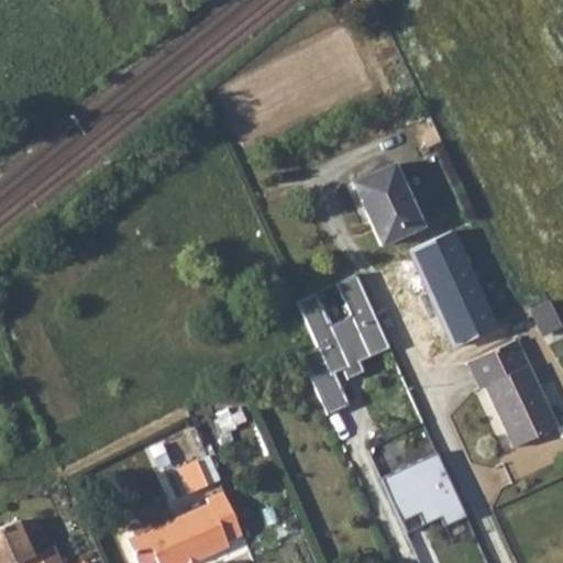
[(393,165),(352,183),(379,243),(421,224),(393,165)]
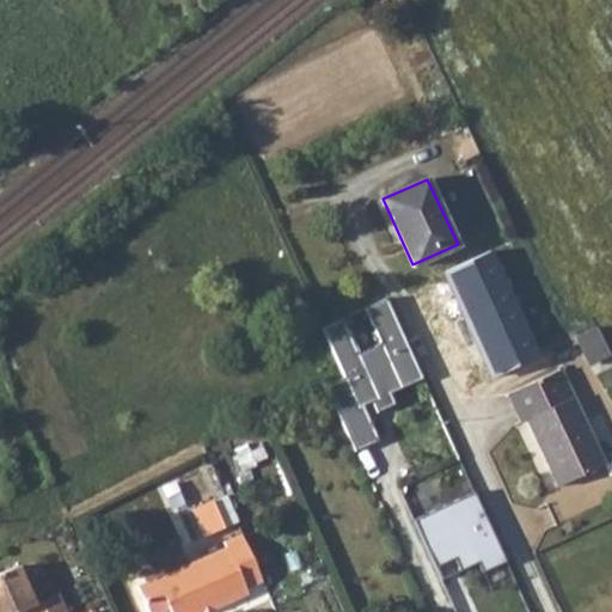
[(542,355),(495,251),(450,273),(496,375),(542,355)]
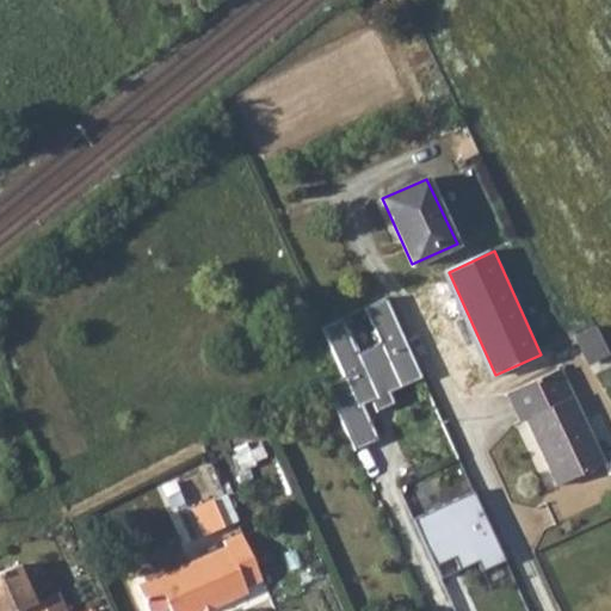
[(426,377),(387,294),(318,326),(341,377),(321,386),(352,452),(377,442),(359,403),(374,397),(378,409),(394,402),(390,394),(426,377)]
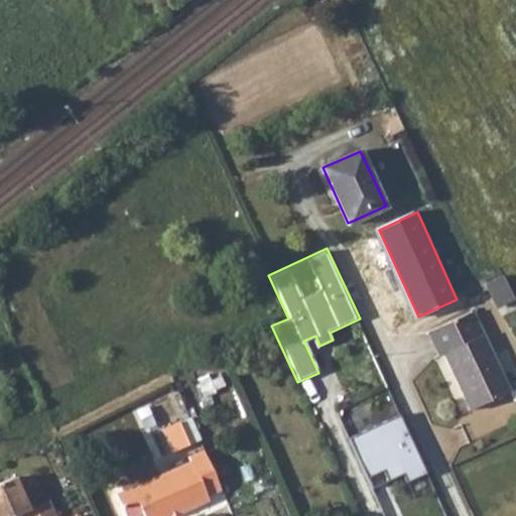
[(505,261),(486,283),(497,306),(513,300),(505,261)]
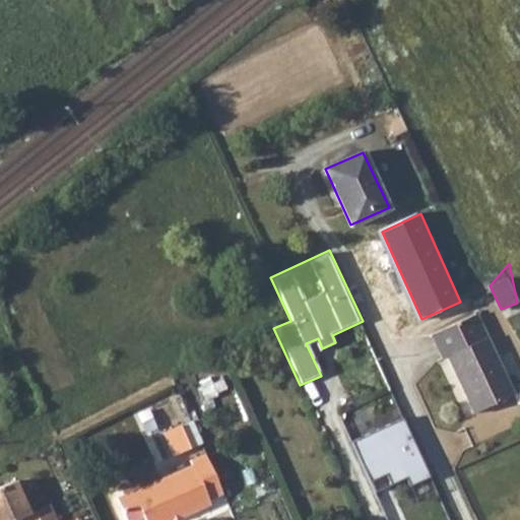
[(475,316),(433,335),(443,359),(449,358),(475,413),(513,395),(475,316)]
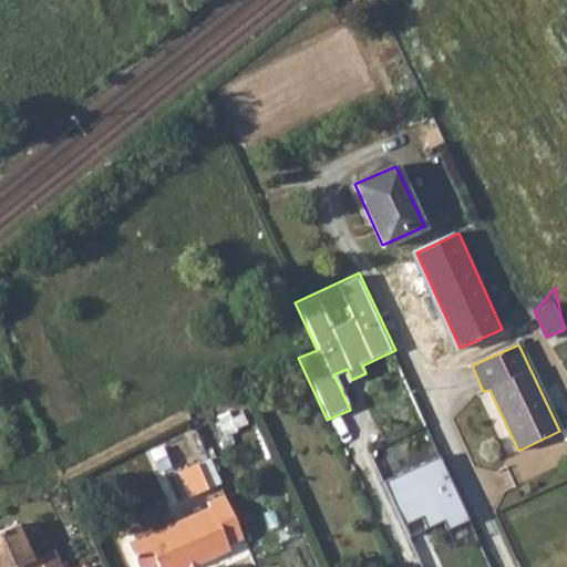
[(445,454),(382,482),(403,527),(426,517),(426,528),(443,522),(449,534),(475,522),(445,454)]
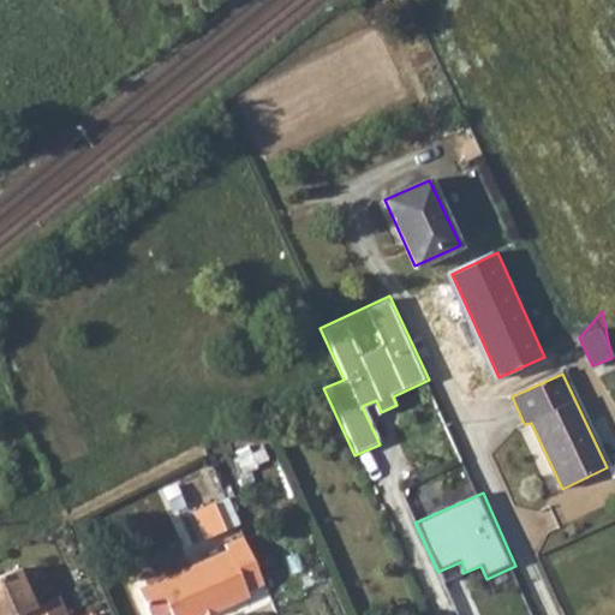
[(232,495),(196,511),(208,538),(244,523),(232,495)]
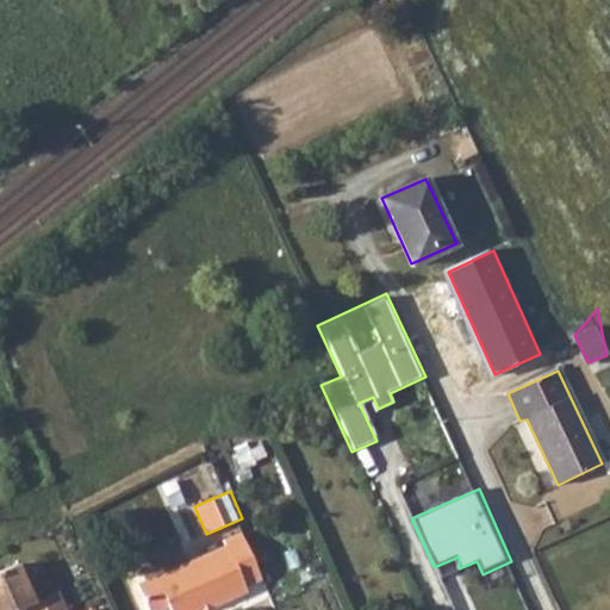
[(170,609),(200,609),(211,607),(212,609),(216,609),(248,596),(244,590),(263,582),(242,534),(224,542),(225,547),(139,586),(148,609),(165,609),(170,608),(170,609)]
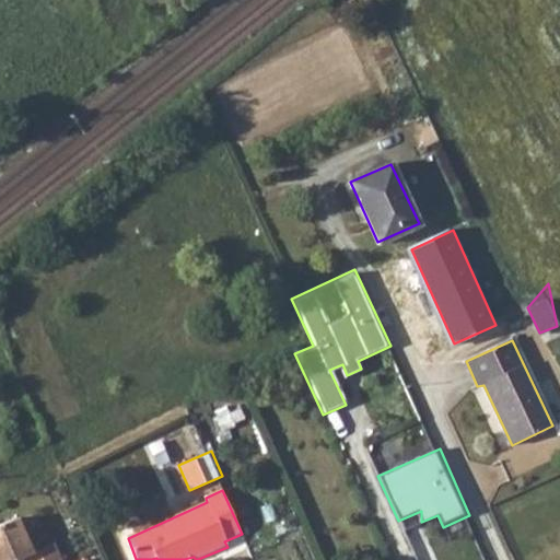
[(0,559),(13,559),(23,557),(24,559),(62,559),(54,541),(33,551),(16,516),(0,523),(0,559)]
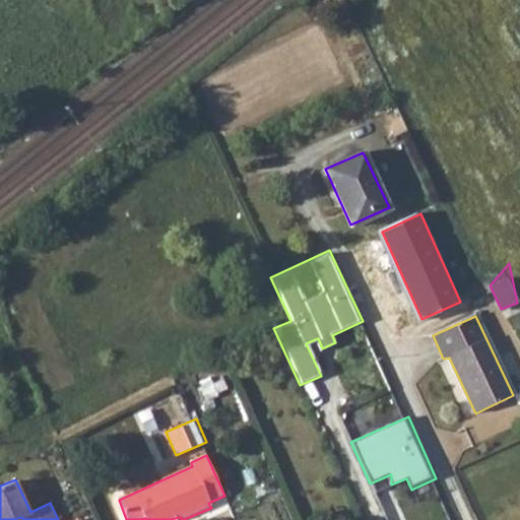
All buildings are outlined.
